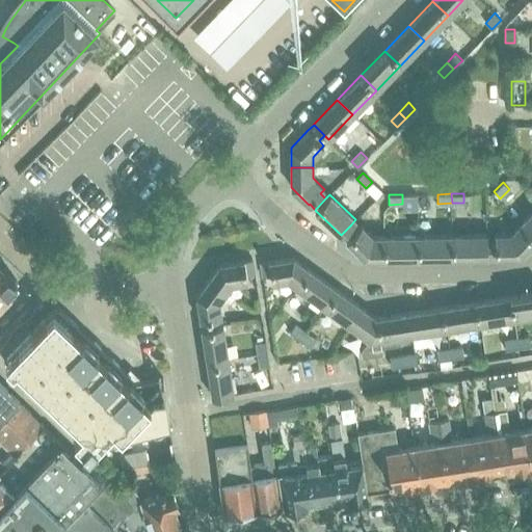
[(531,210),(517,225),(531,239),(531,210)]
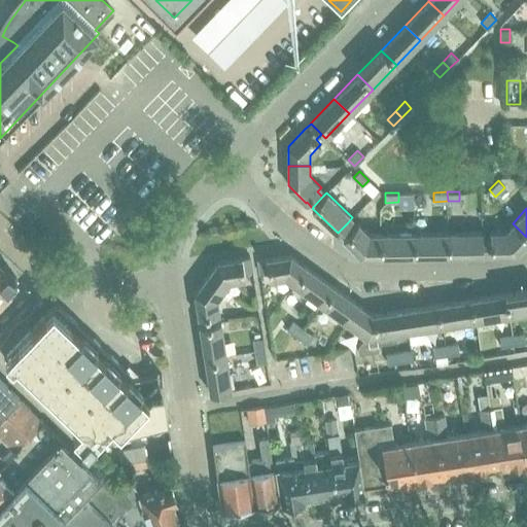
[(348,222),(338,233),(343,238),(360,255),(381,254),(380,234),(370,234),(358,222),(353,227),(348,222)]
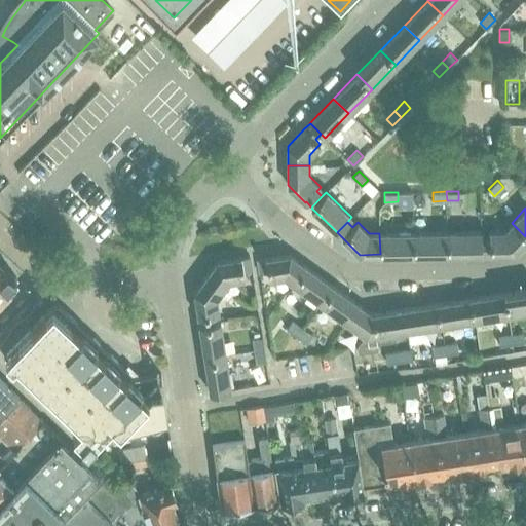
[(514,252),(525,238),(525,236),(512,223),(504,230),(489,231),(489,237),(481,237),(481,253),(489,252),(514,252)]
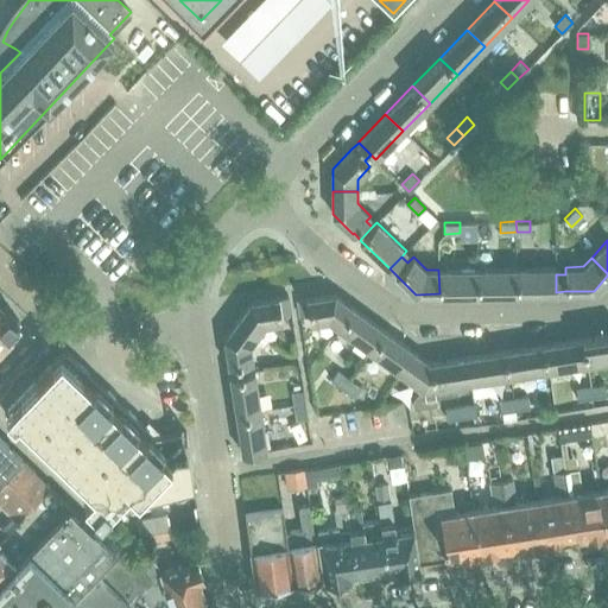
[(517,267),(477,268),(479,293),(518,292),(517,267)]
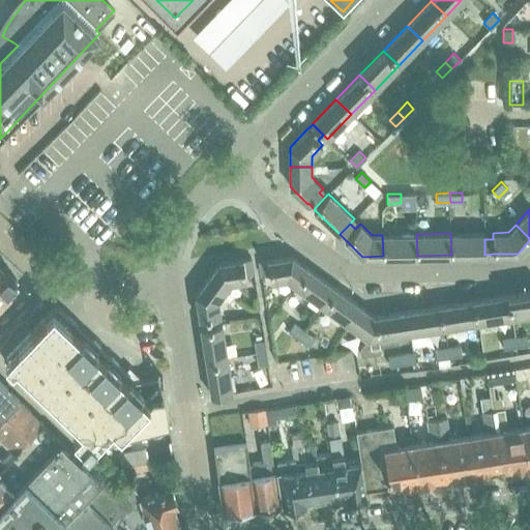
[(484,255),(484,239),(484,233),(450,233),(451,255),(484,255)]
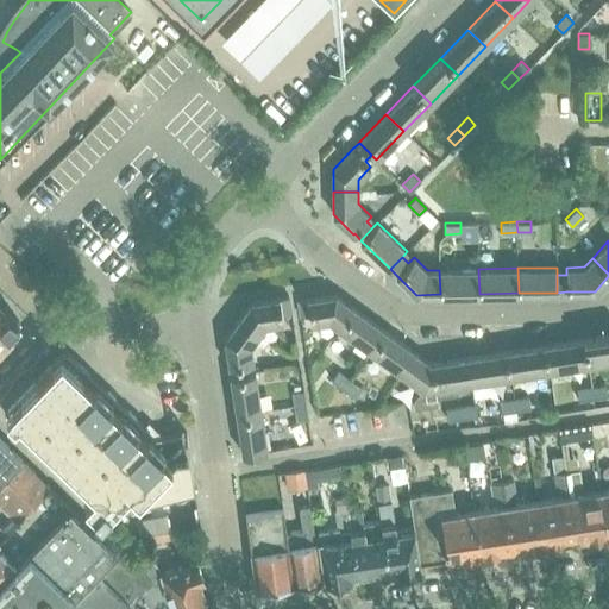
[(478,269),(439,270),(440,294),(479,294),(478,269)]
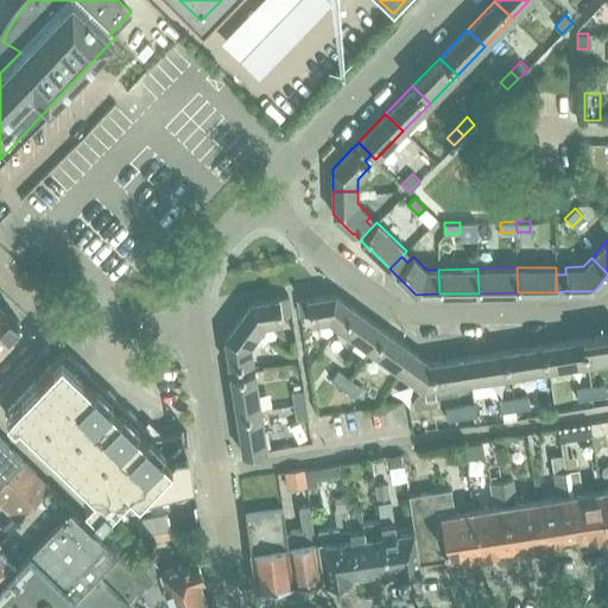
[(328,320),(339,327),(353,306),(335,293),(297,299),(301,316),(309,315),(310,322),(328,320)]
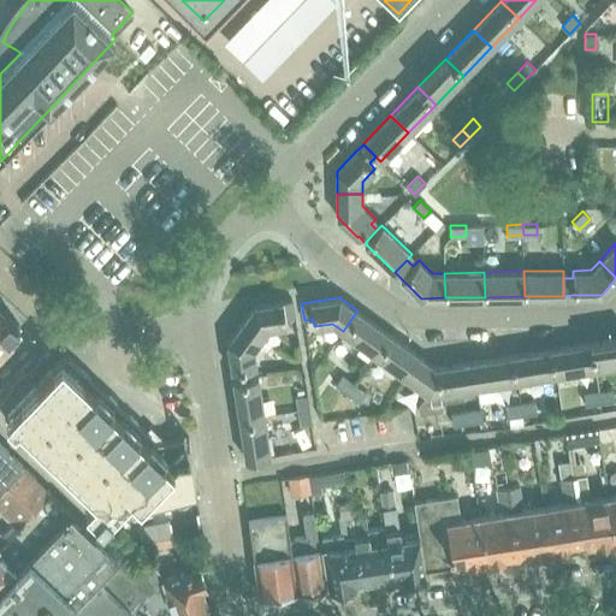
[(254,306),(241,324),(261,338),(268,329),(286,325),(285,318),(295,315),(292,300),(254,306)]
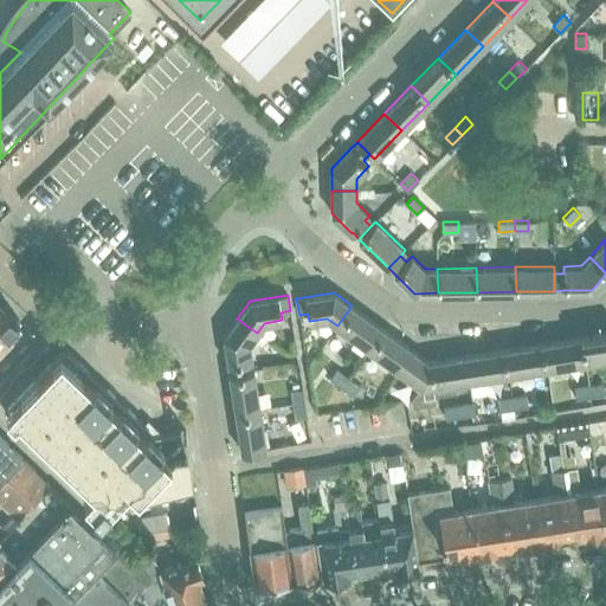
[(337,326),(368,349),(384,329),(352,305),(337,326)]
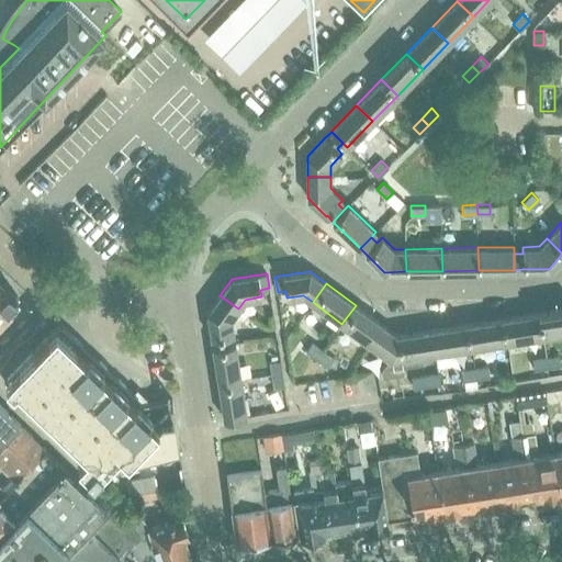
[(0,318),(2,319),(12,310),(10,304),(18,296),(0,284),(0,318)]
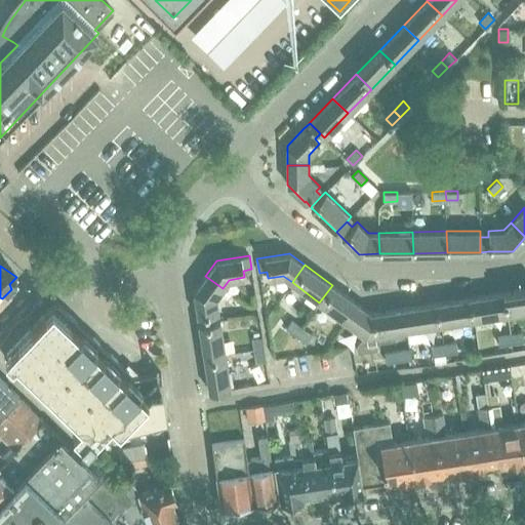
[(197,316),(199,323),(213,321),(212,313),(218,313),(216,297),(223,288),(205,276),(194,291),(197,316)]
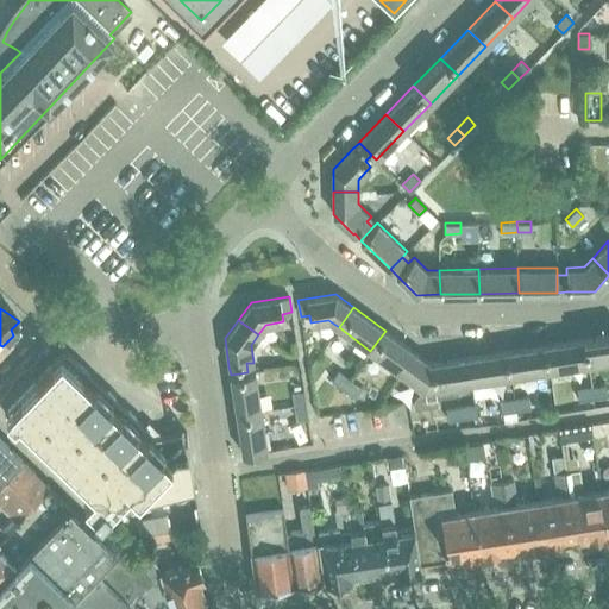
[(370,351),(402,374),(418,353),(385,331),(370,351)]
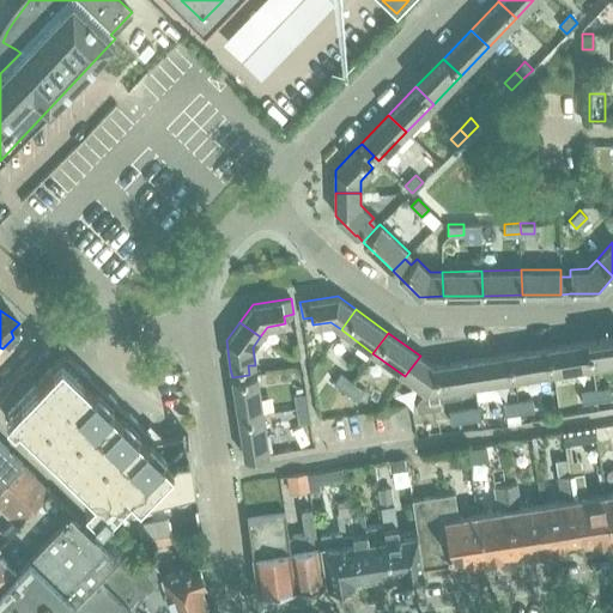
[(612,337),(600,339),(605,364),(612,362),(612,337)]
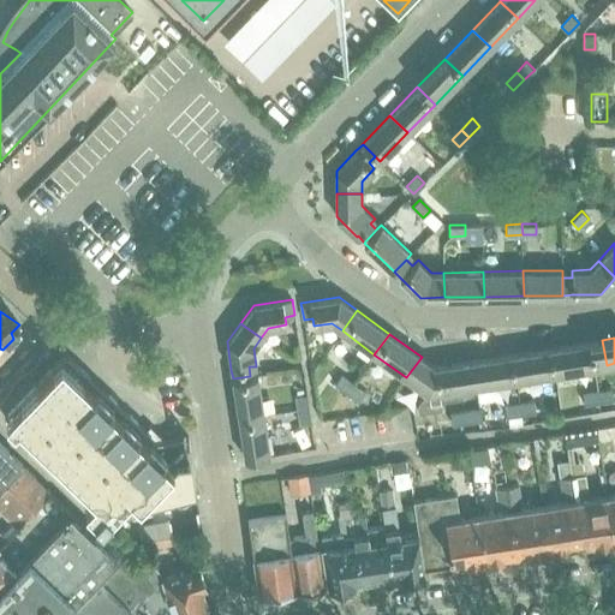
[(602,340),(566,346),(571,371),(607,365),(602,340)]
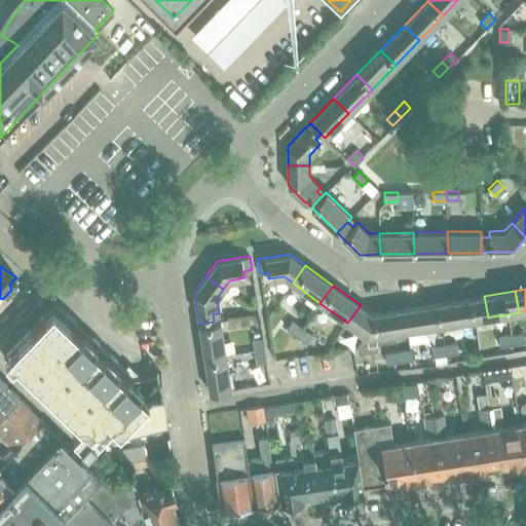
[(484,296),(453,301),(456,322),(488,317),(484,296)]
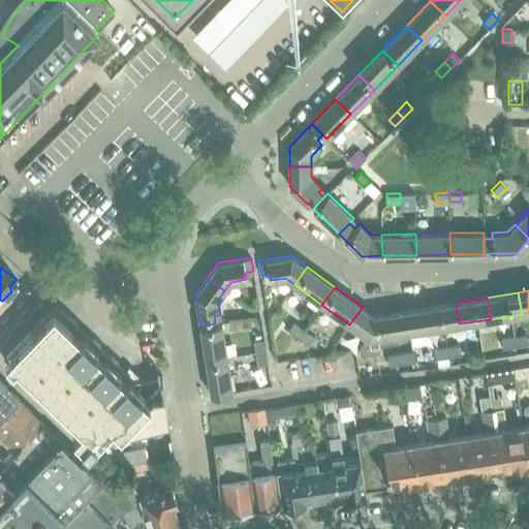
[(456,303),(425,307),(428,329),(459,323),(456,303)]
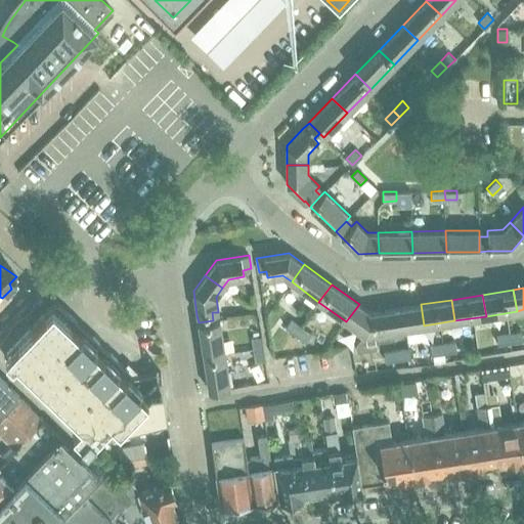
[(83,336),(73,325),(78,321),(59,304),(58,303),(56,302),(55,303),(54,303),(53,304),(4,355),(28,379),(32,375),(80,422),(72,431),(86,444),(102,428),(104,429),(167,415),(163,388),(154,389),(151,373),(129,376),(122,368),(124,366),(87,331),(83,336)]
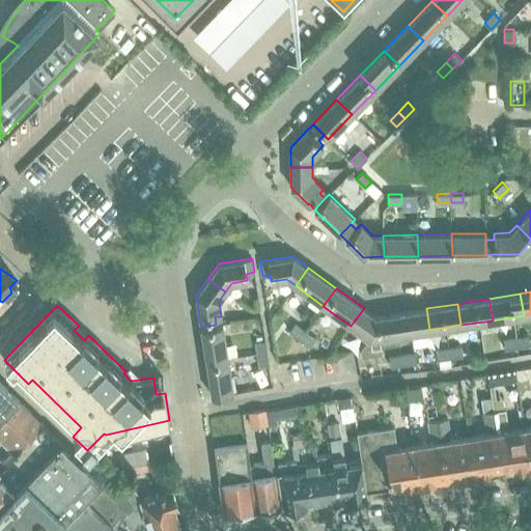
[(364,308),(351,326),(368,338),(360,350),(361,356),(382,353),(381,346),(400,343),(398,335),(395,313),(374,316),(364,308)]
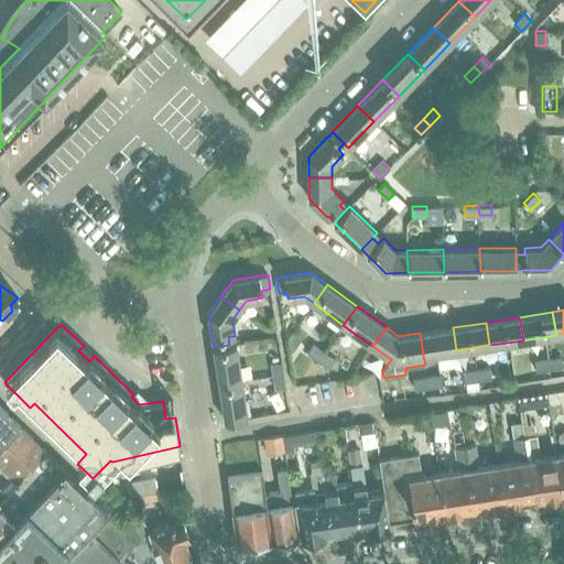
[(453,327),(420,333),(423,356),(456,350),(453,327)]
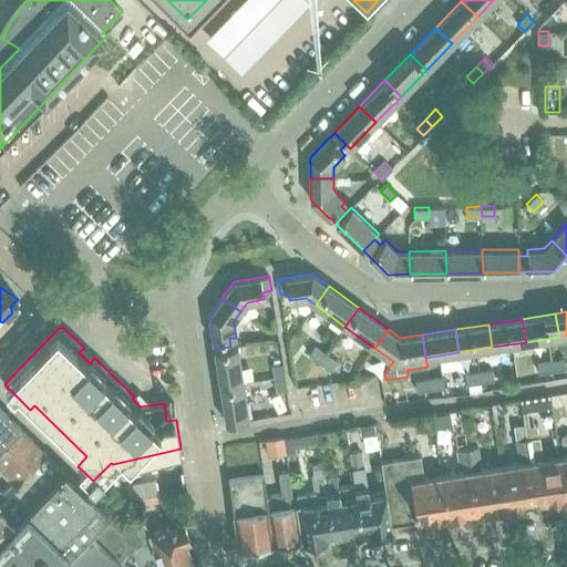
[(237,346),(230,347),(215,349),(220,387),(243,382),(237,346)]
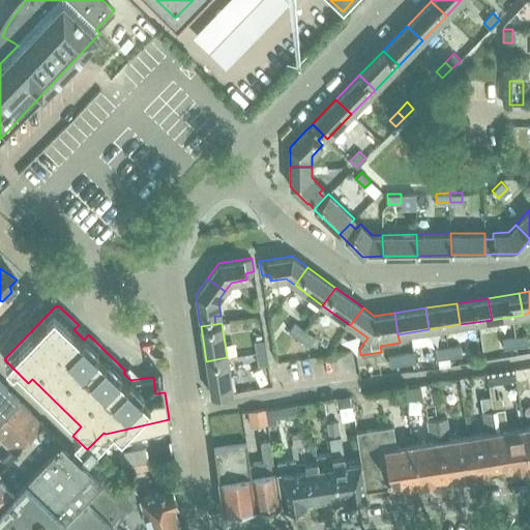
[(288,330),(298,337),(304,330),(294,323),(288,330)]
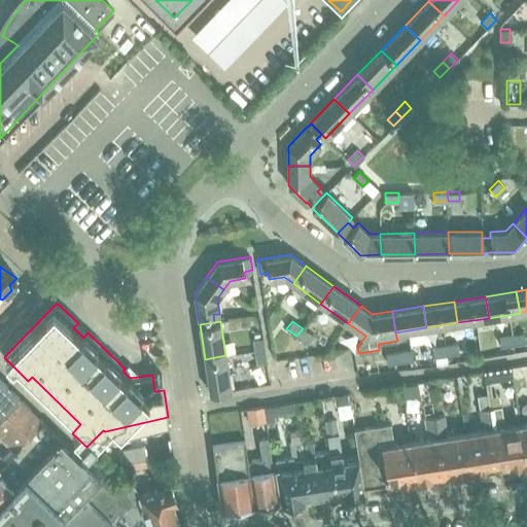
[(303,328),(296,336),(307,344),(313,336),(303,328)]
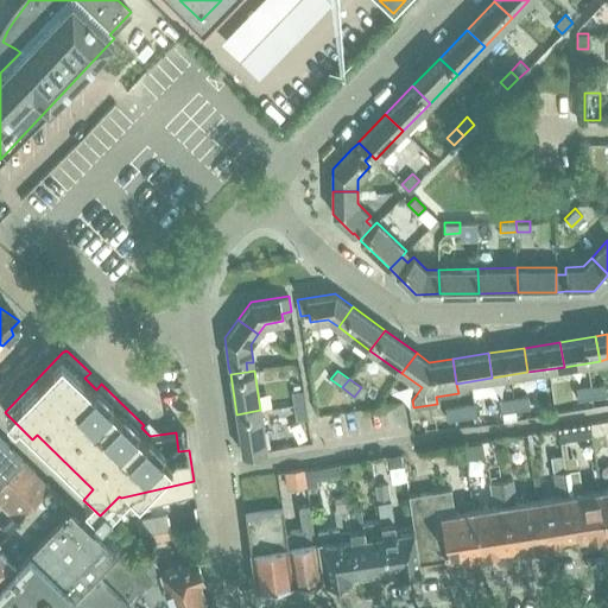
[(605,385),(576,388),(577,399),(607,396),(605,385)]
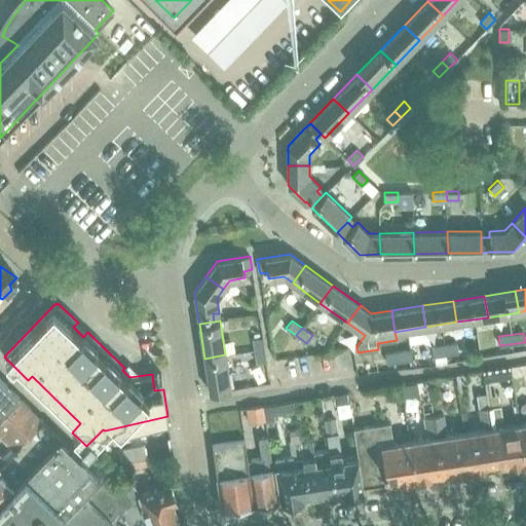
[(253,338),(255,350),(264,348),(262,336),(253,338)]
